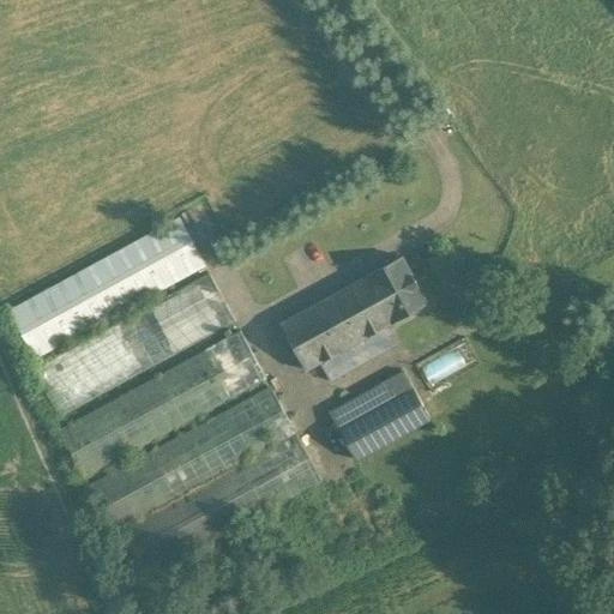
[(179,217),(8,309),(36,359),(205,266),(179,217)]
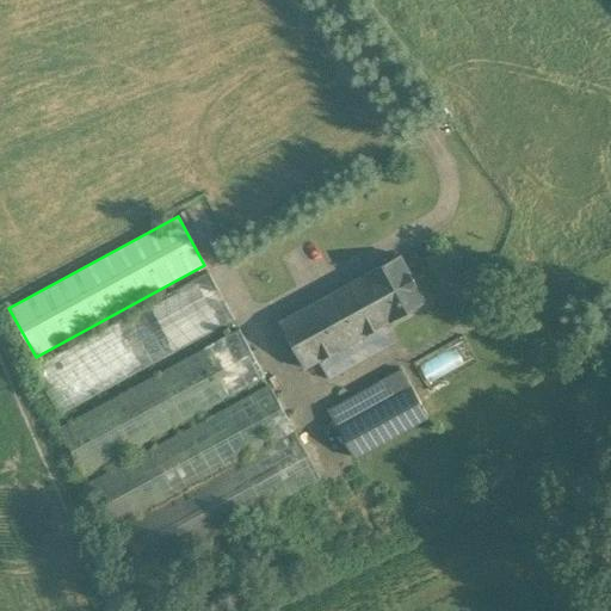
[(401,255),(364,276),(390,321),(426,301),(401,255)]
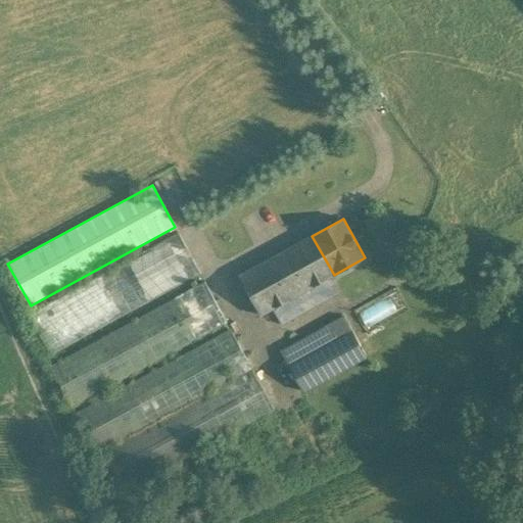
[(178,233),(29,314),(51,355),(201,274),(178,233)]
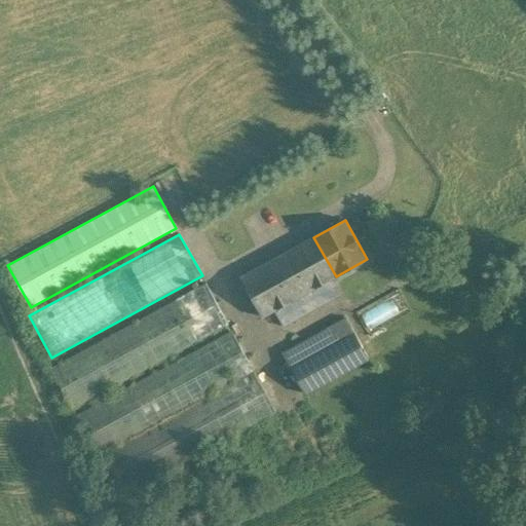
[(313,237),(240,277),(262,317),(336,276),(313,237)]
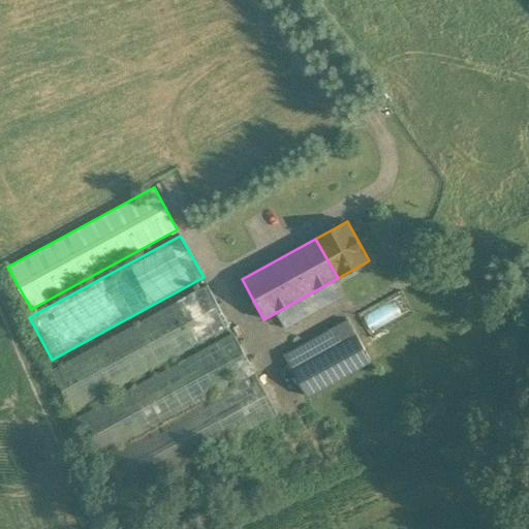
[(207,284),(176,302),(198,343),(229,327),(207,284)]
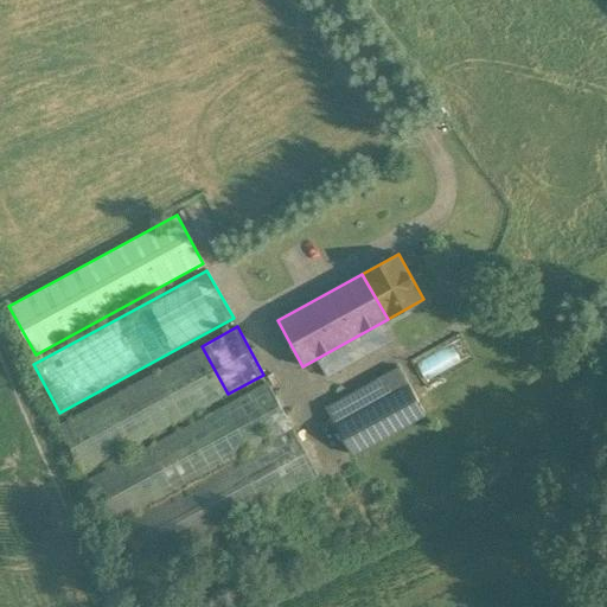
[(202,346),(58,425),(84,472),(228,394),(202,346)]
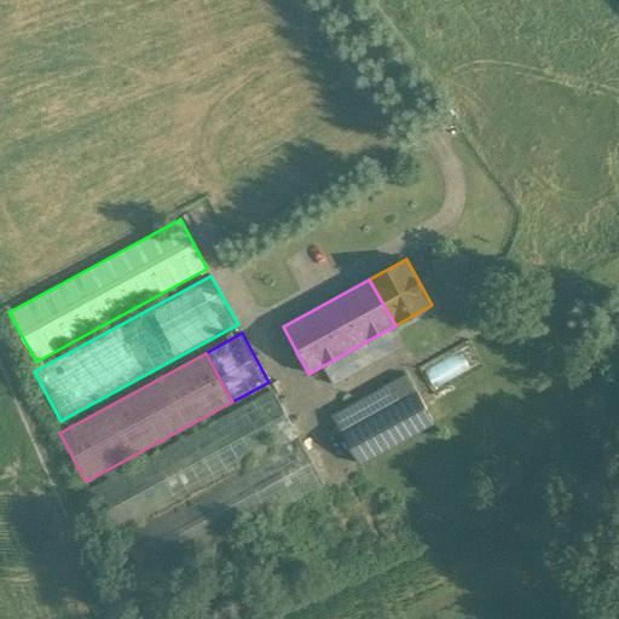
[(409,372),(331,415),(358,464),(435,422),(409,372)]
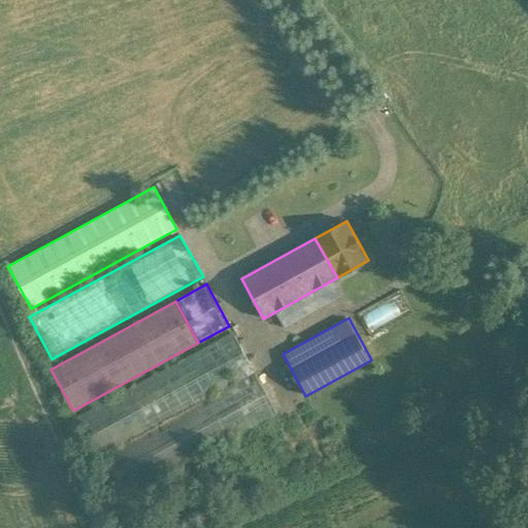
[(232,331),(71,419),(93,460),(255,372),(232,331)]
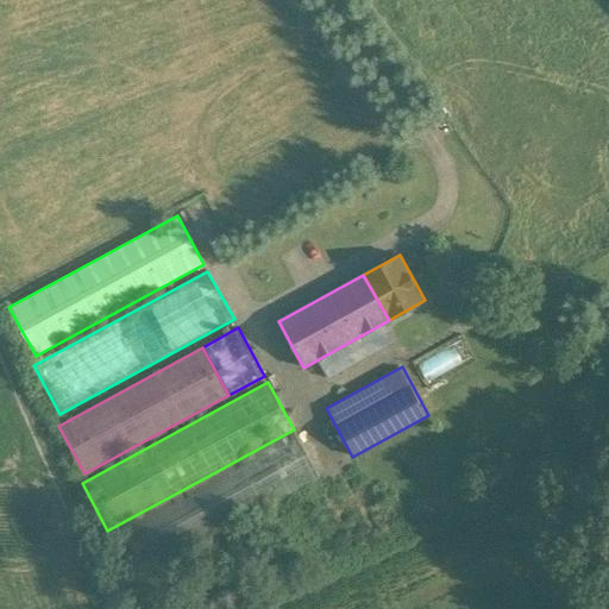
[(107,531),(101,534),(129,583),(320,478),(294,429),(107,531)]
